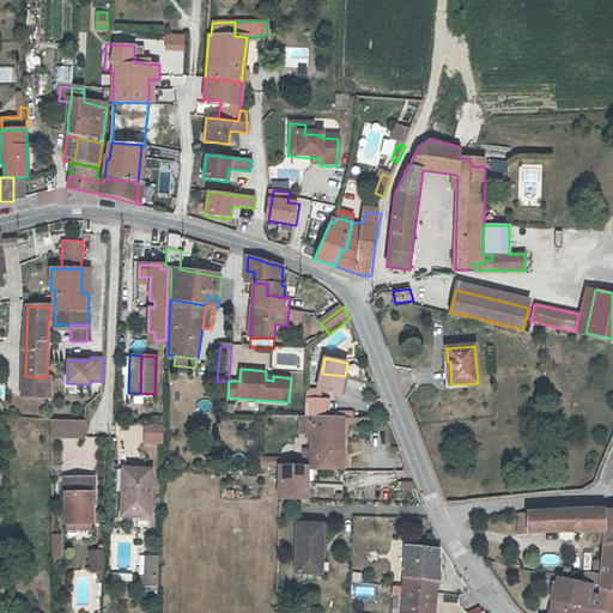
[(341,396),(345,376),(322,374),(319,392),(321,393),(341,396)]
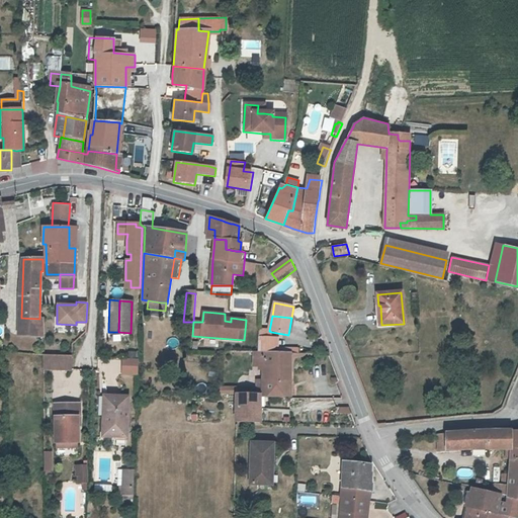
[(39,319),(21,318),(20,335),(27,335),(45,335),(45,322),(45,318),(39,319)]
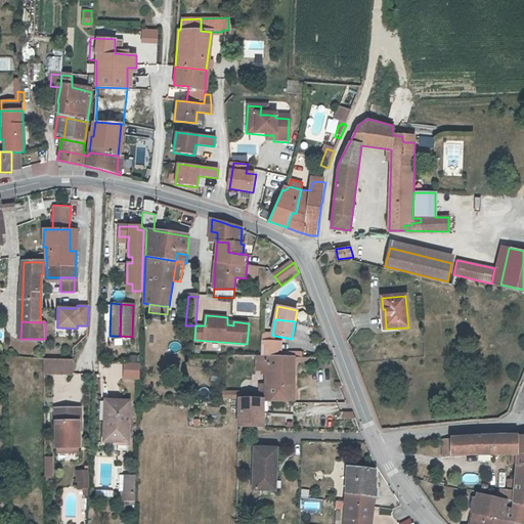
[(263,343),(274,343),(274,336),(272,335),(263,335),(263,343)]
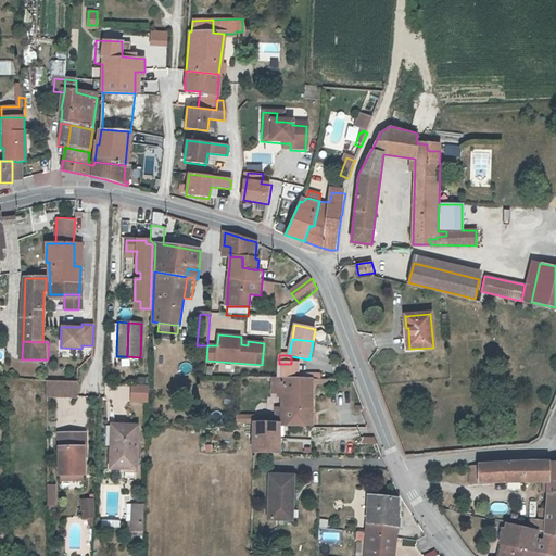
[(279,364),(278,378),(295,378),(295,375),(295,374),(299,374),(299,364),(291,364),(279,364)]
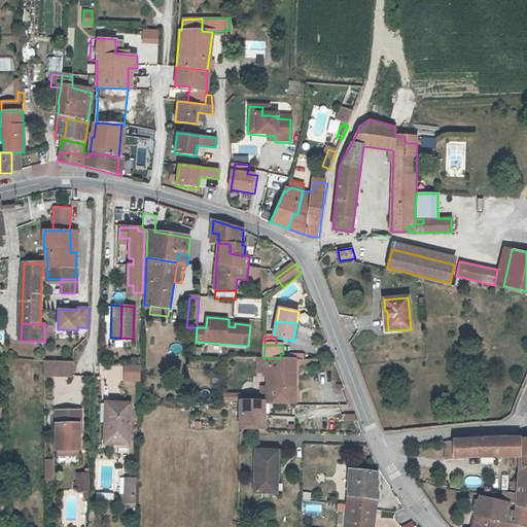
[(296,359),(280,358),(264,358),(258,358),(258,374),(267,375),(267,401),(296,402),(296,359)]
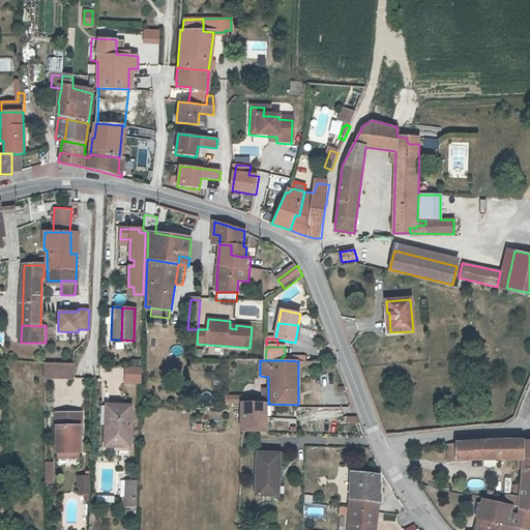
[(46,364),(46,377),(74,378),(75,376),(75,364),(46,364)]
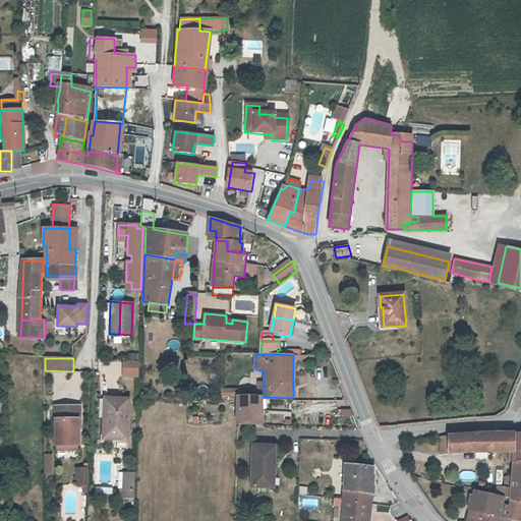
[(137,377),(138,361),(123,360),(122,375),(137,377)]
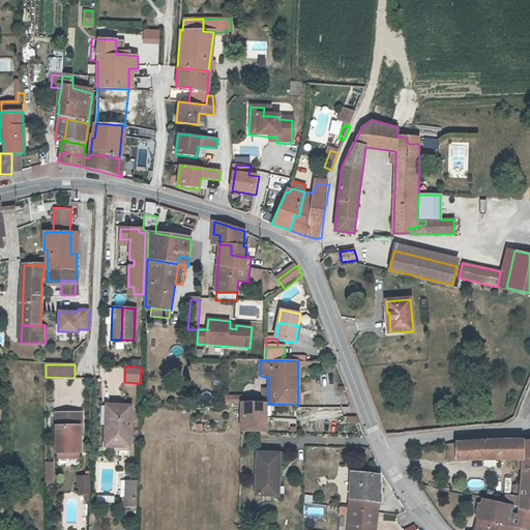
[(241,403),(240,395),(224,396),(225,404),(241,403)]
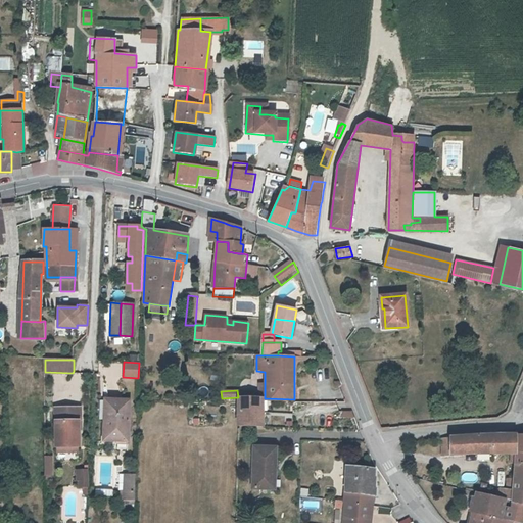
[(238,397),(237,425),(262,426),(262,398),(238,397)]
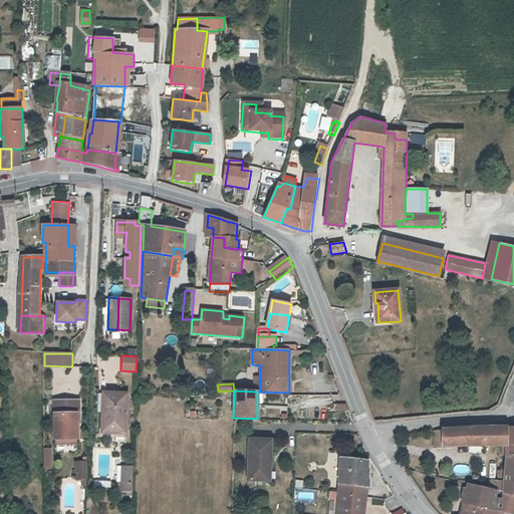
[(116,418),(116,395),(102,395),(101,415),(98,415),(98,435),(115,436),(116,418)]
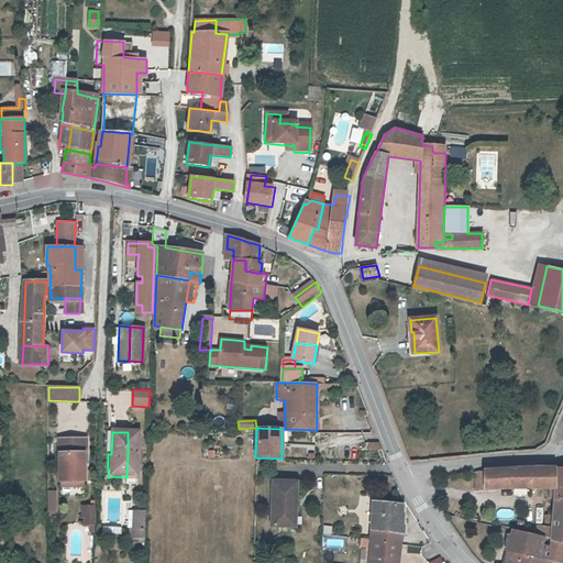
[(139,433),(128,432),(128,457),(127,477),(136,477),(139,433)]
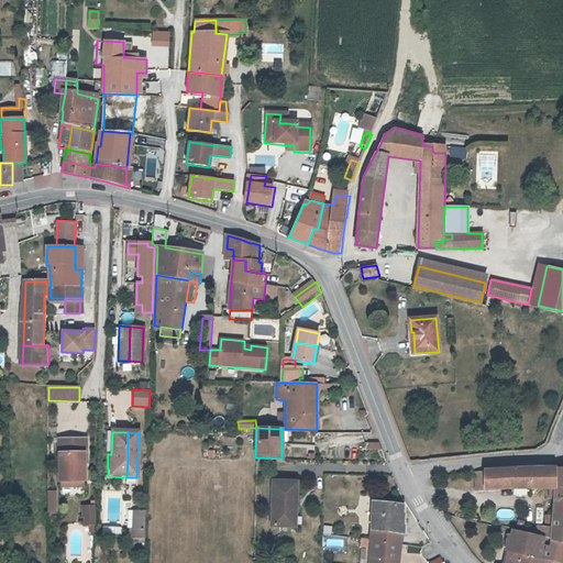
[(81,483),(81,476),(84,476),(84,451),(86,451),(86,437),(58,437),(59,476),(62,476),(62,483),(81,483)]
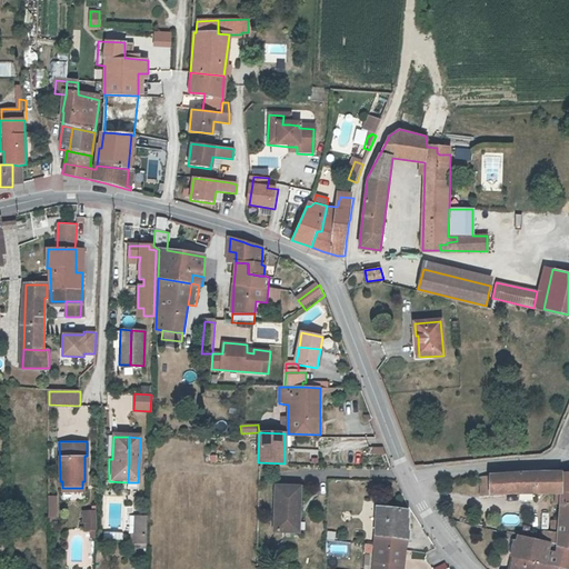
[(383,455),(383,447),(369,447),(369,456),(383,455)]
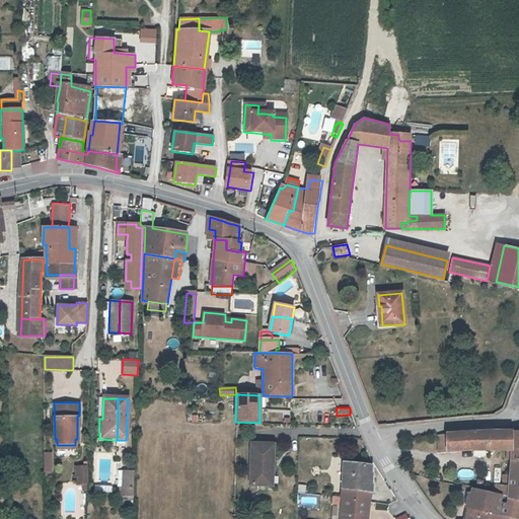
[(507,492),(507,496),(507,498),(518,501),(518,433),(515,434),(512,433),(511,438),(510,452),(510,461),(509,476),(508,489),(507,492)]
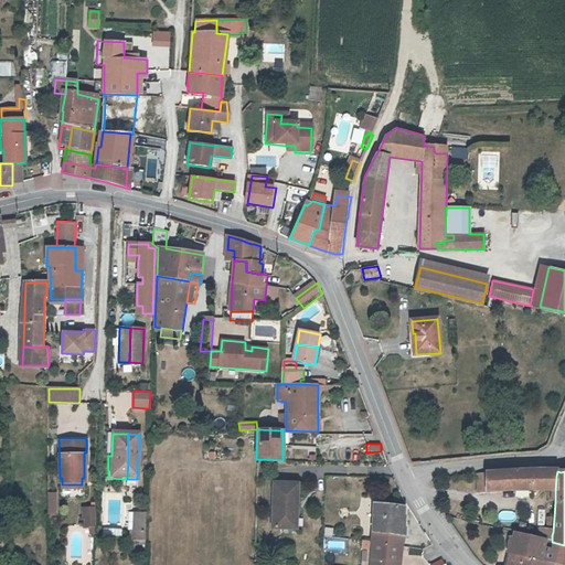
[(292,511),(296,510),(297,486),(273,484),(272,530),(291,531),(292,511)]
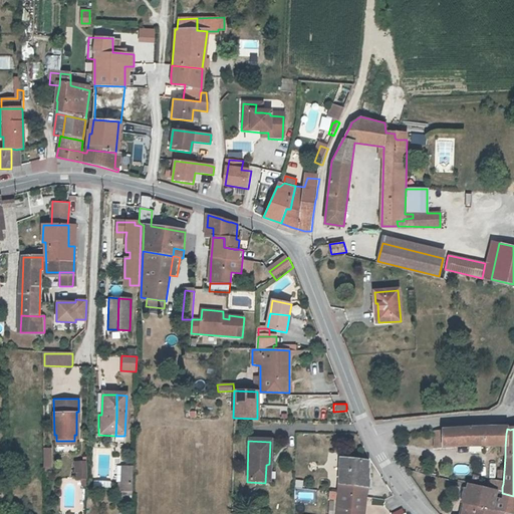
[(369,462),(342,459),(338,493),(366,496),(366,495),(352,494),(354,486),(370,488),(369,462)]
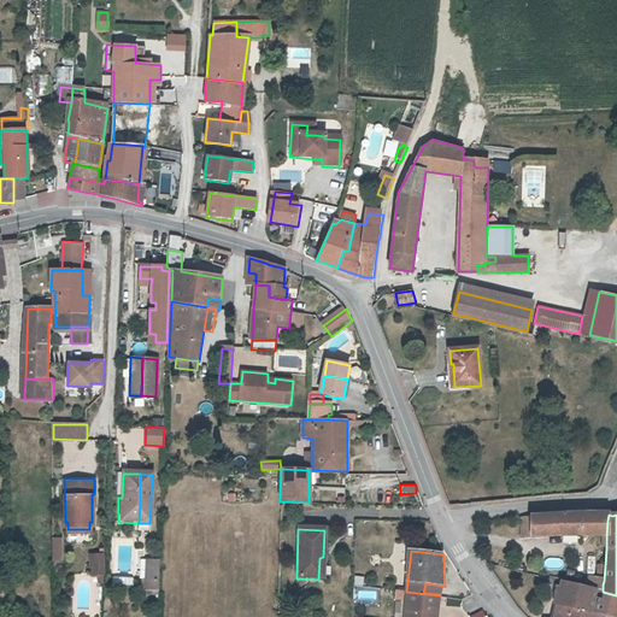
[(146,593),(158,594),(159,564),(147,564),(146,593)]
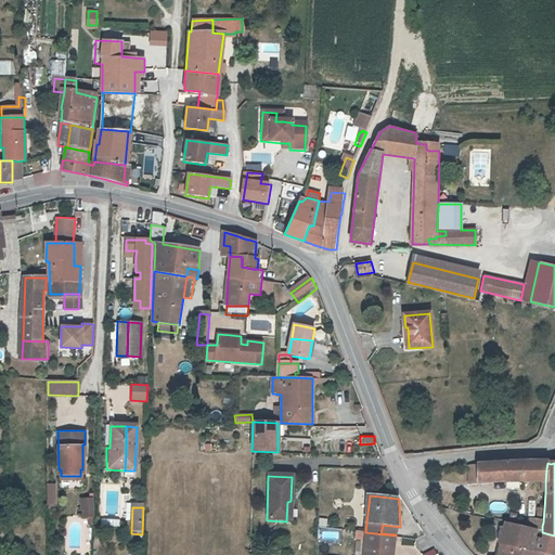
[(537,531),(504,524),(498,554),(513,554),(516,547),(531,551),(537,531)]
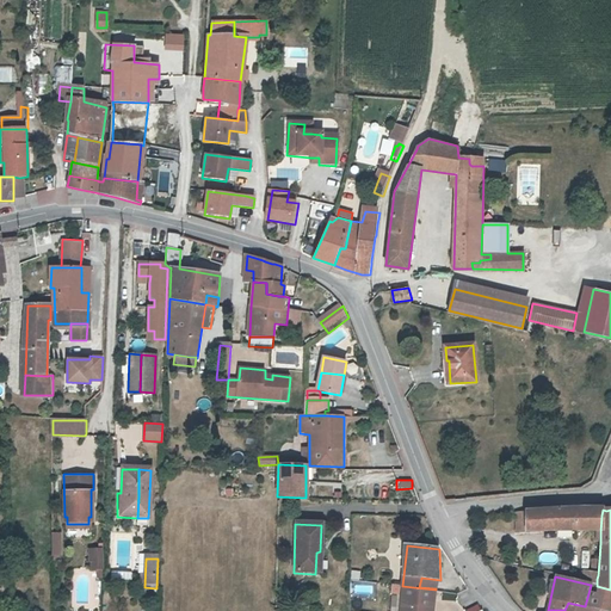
[(440,580),(421,578),(419,587),(436,588),(440,580)]
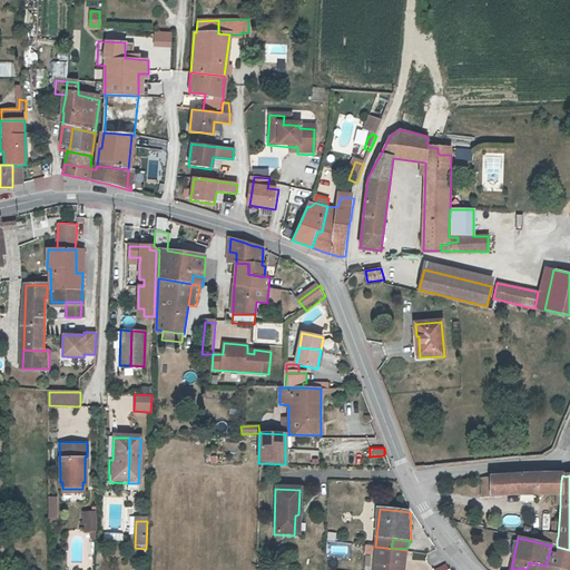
[(569,569),(569,550),(557,547),(551,546),(546,566),(530,562),(527,569),(557,569),(560,568),(569,569)]
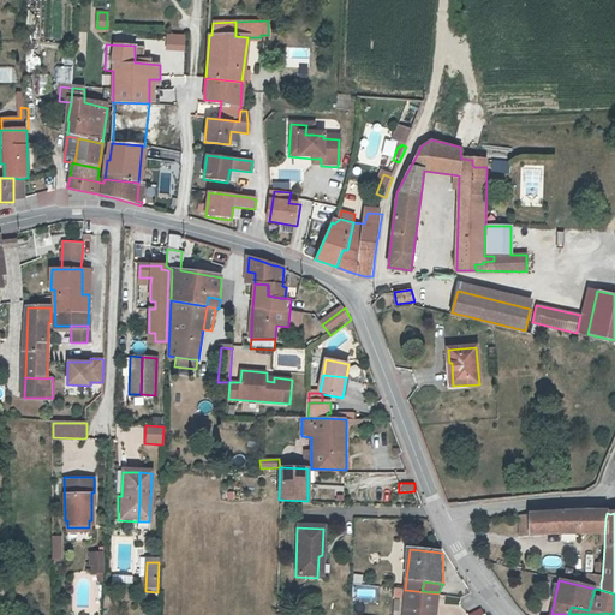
[(439,593),(405,590),(402,614),(435,614),(439,595),(439,593)]
